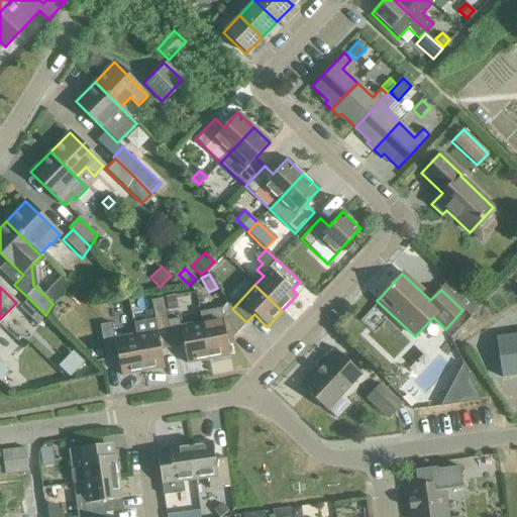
[(175,295),(165,297),(167,312),(177,310),(175,295)]
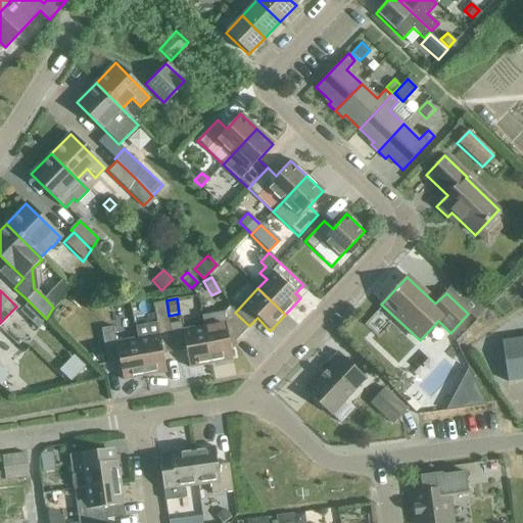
[(46,319),(30,302),(19,313),(38,331),(46,319)]
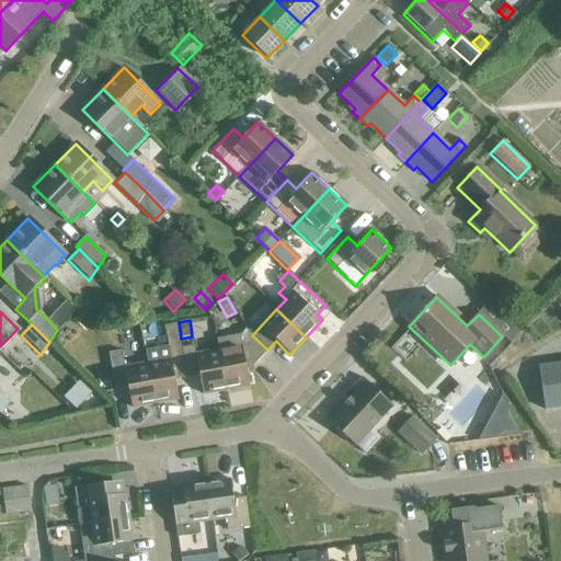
[(163,327),(168,347),(145,352),(147,364),(155,404),(178,400),(174,380),(186,378),(181,347),(176,324),(163,327)]
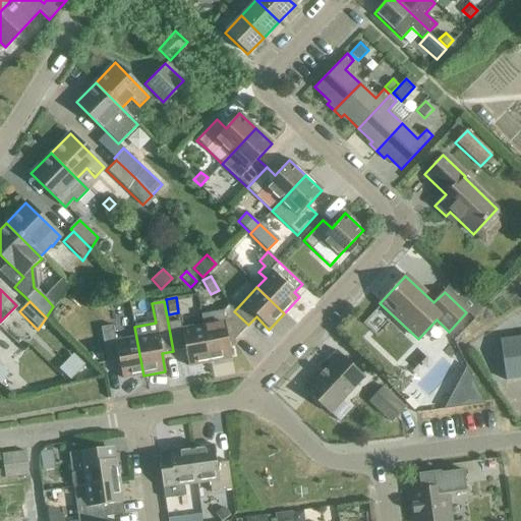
[(221,307),(199,311),(203,325),(210,363),(231,359),(228,341),(234,340),(248,325),(234,311),(228,305),(222,311),(221,307)]
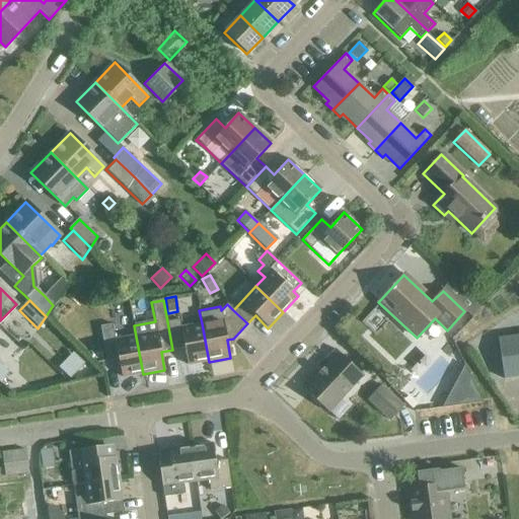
[(209,362),(202,323),(180,327),(179,319),(167,321),(172,350),(183,348),(187,365),(209,362)]
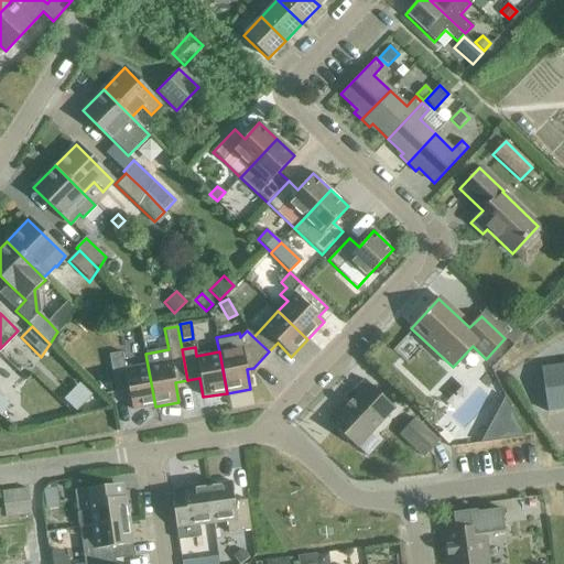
[(155,407),(148,366),(125,369),(121,353),(108,356),(116,393),(128,391),(131,410),(155,407)]
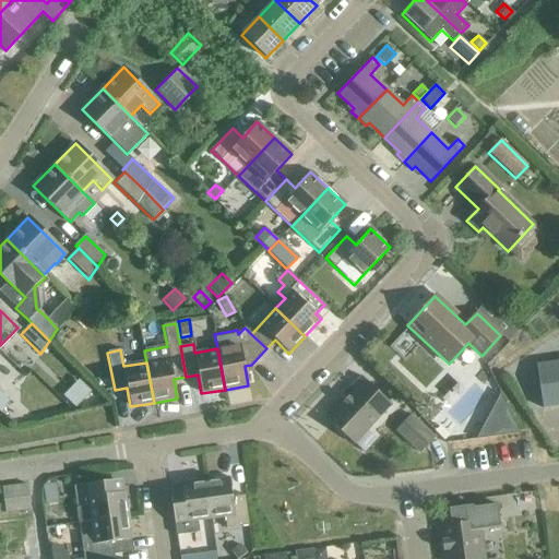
[(558,360),(536,364),(543,407),(558,405),(558,360)]
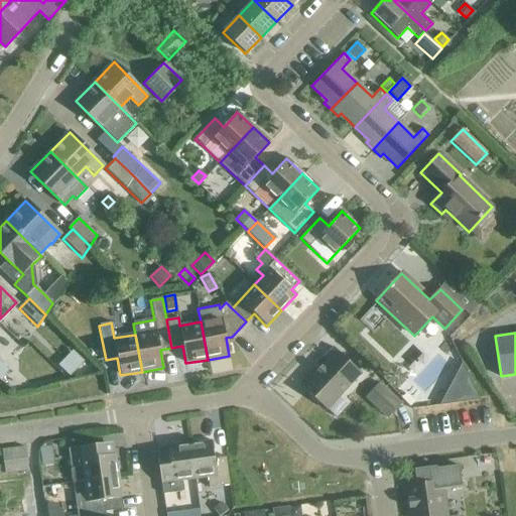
[(326,410),(361,374),(333,348),(323,358),(326,361),(301,387),(326,410)]
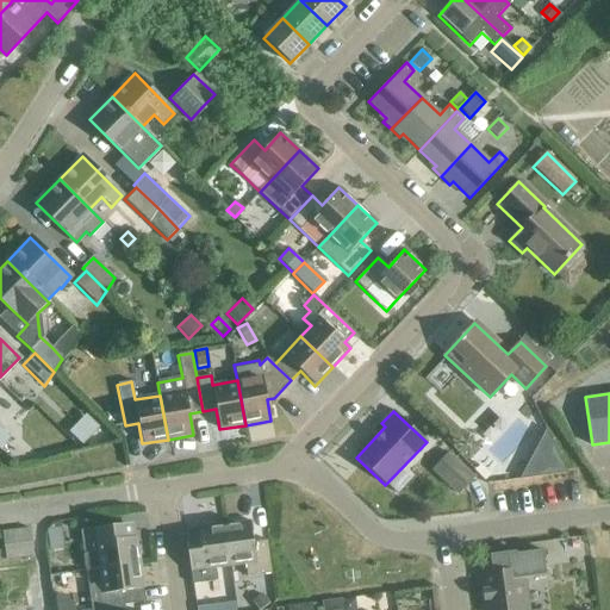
[(447,450),(433,466),(458,491),(473,475),(447,450)]
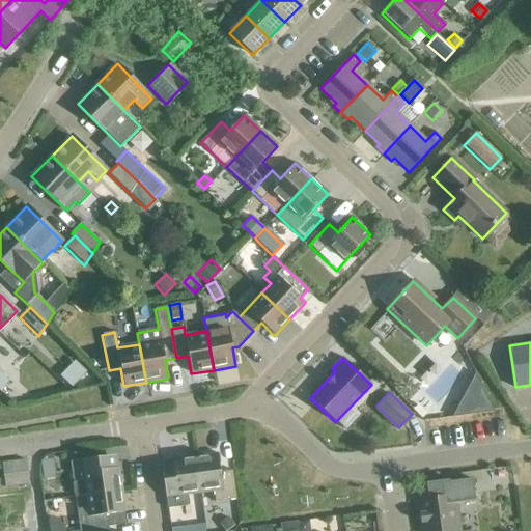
[(195,457),(200,494),(213,492),(215,502),(235,500),(232,471),(220,473),(218,454),(195,457)]
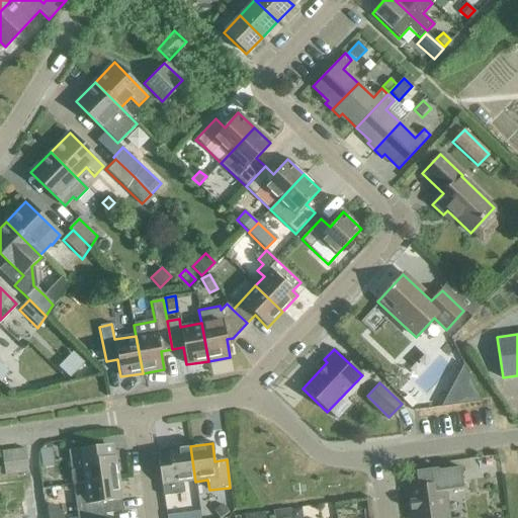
[(195,482),(190,446),(169,449),(171,466),(160,468),(163,497),(184,494),(183,483),(195,482)]
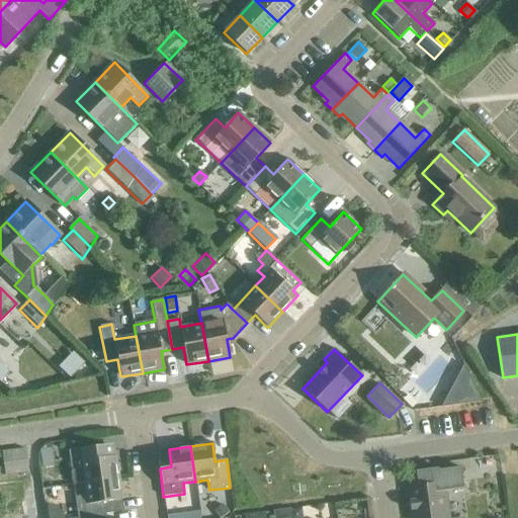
[(96,447),(68,451),(71,472),(73,485),(83,484),(118,479),(115,456),(97,459),(96,447)]
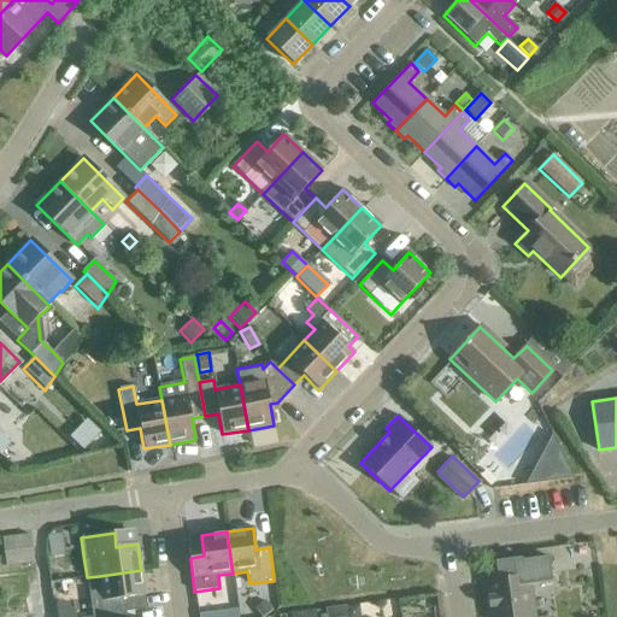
[(30,535),(13,538),(3,539),(5,566),(33,563),(30,535)]
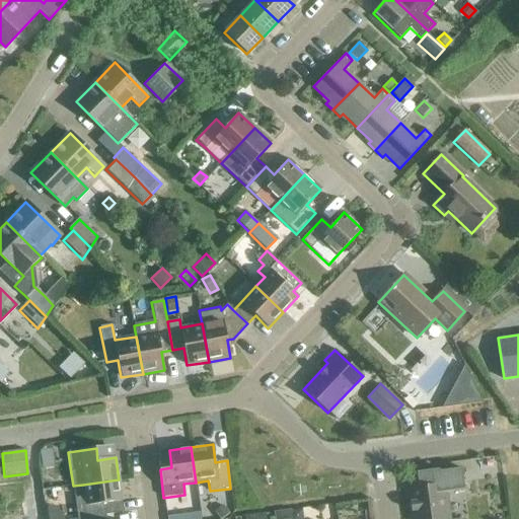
[(463,518),(464,518),(462,518),(447,518),(444,493),(463,490),(461,468),(425,473),(427,486),(409,489),(413,518),(463,518)]
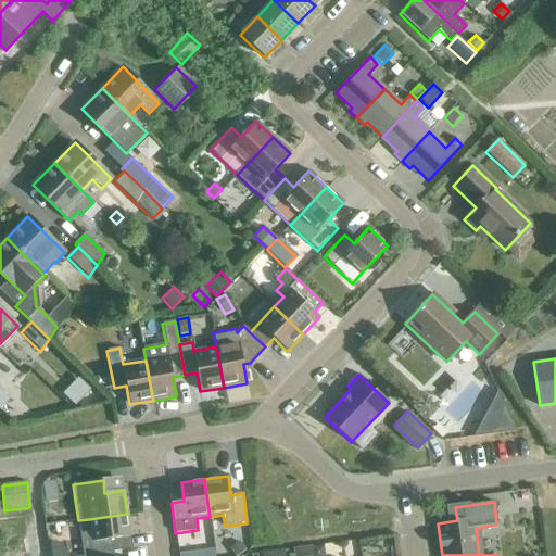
[(127,514),(89,519),(91,532),(79,533),(83,555),(113,552),(111,540),(130,536),(127,514)]
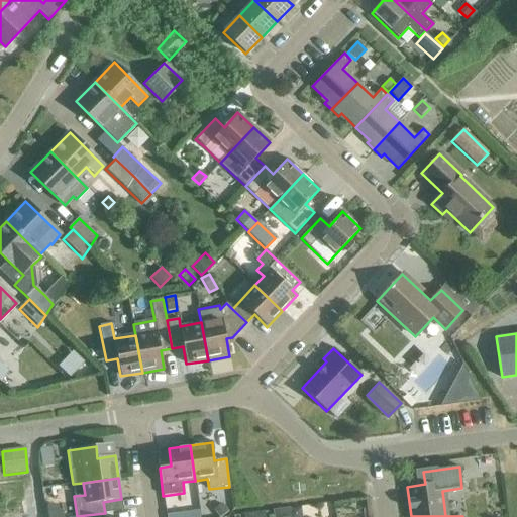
[(221,504),(213,510),(218,516),(220,516),(228,512),(221,504)]
